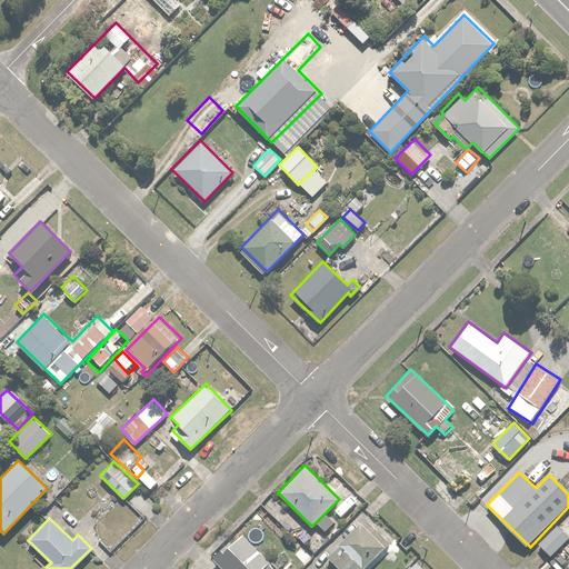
[(328,556),(341,568),(365,568),(392,543),(370,520),(365,526),(361,522),(328,556)]
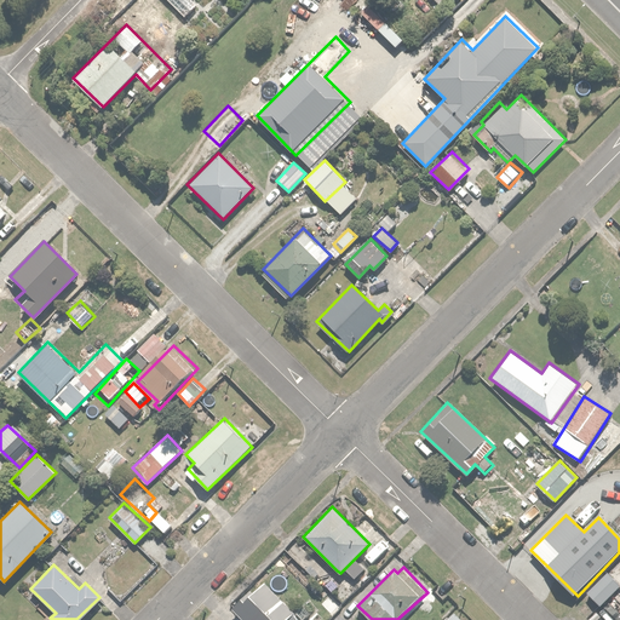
[(344,569),(340,573),(323,587),(339,604),(360,585),(344,569)]
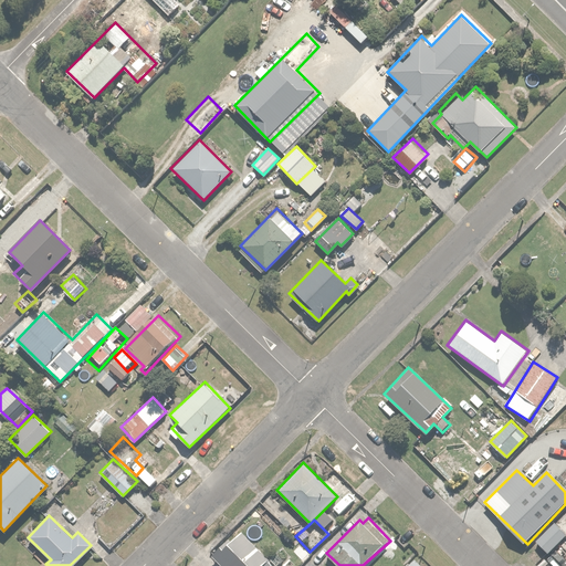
[(547,553),(565,533),(554,523),(536,543),(547,553)]
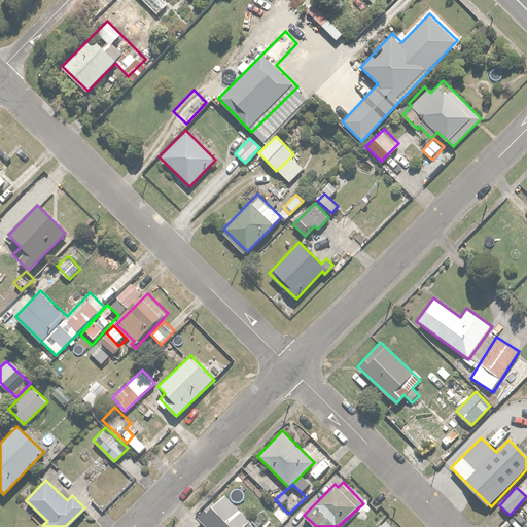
[(197,517),(205,526),(252,526),(254,525),(225,494),(215,504),(212,502),(197,517)]
